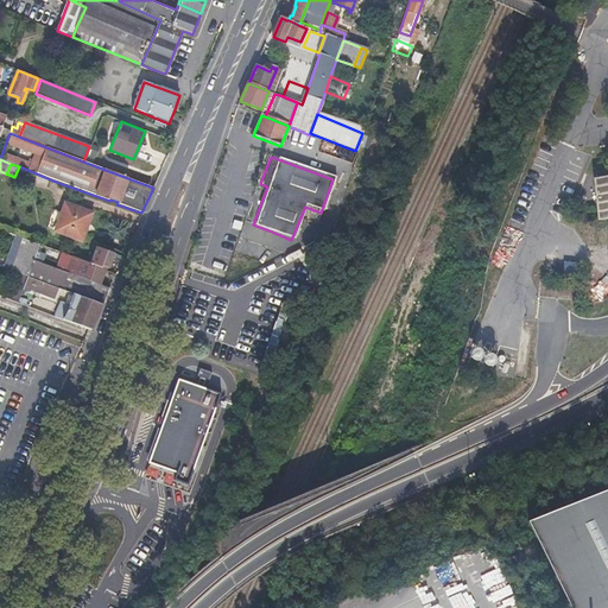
[(92,214),(76,208),(61,202),(56,210),(54,209),(46,227),(81,240),(92,214)]
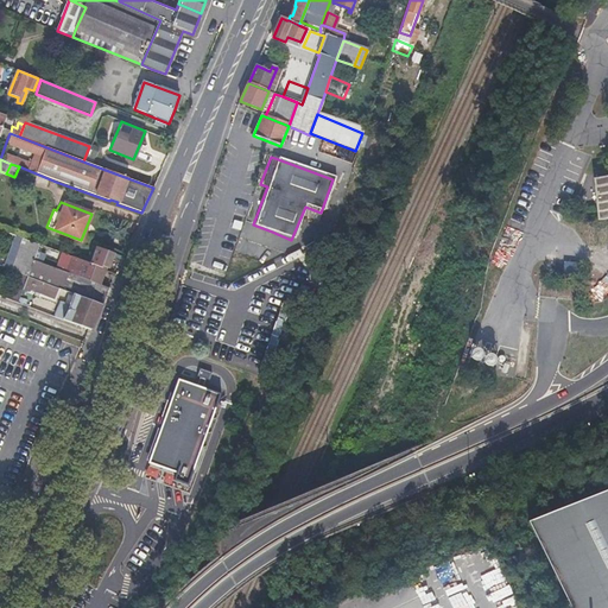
[(0,229),(0,238),(20,246),(14,264),(0,258),(0,266),(25,277),(49,285),(51,280),(27,270),(31,259),(37,245),(0,229)]
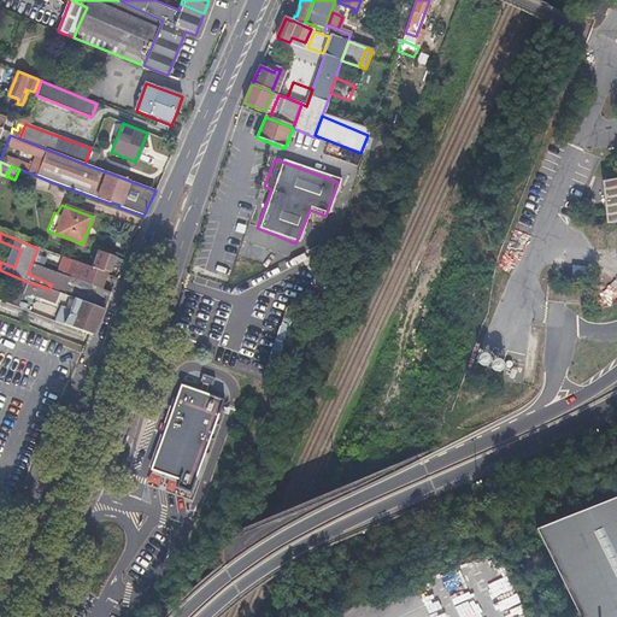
[(89,268),(75,262),(69,278),(95,288),(101,271),(116,277),(123,260),(97,251),(89,268)]
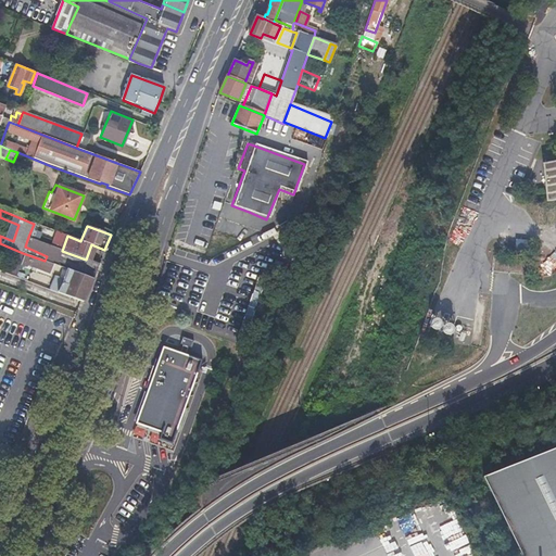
[(61,267),(66,269),(91,279),(98,264),(86,260),(62,251),(28,237),(25,247),(47,256),(45,261),(61,267)]
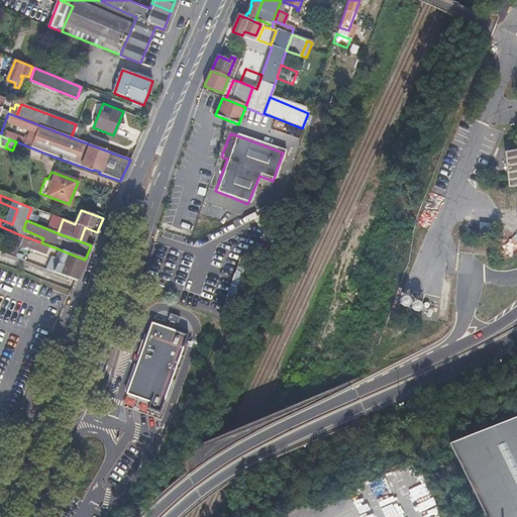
[(54,253),(57,248),(41,242),(21,235),(20,237),(19,240),(54,253)]
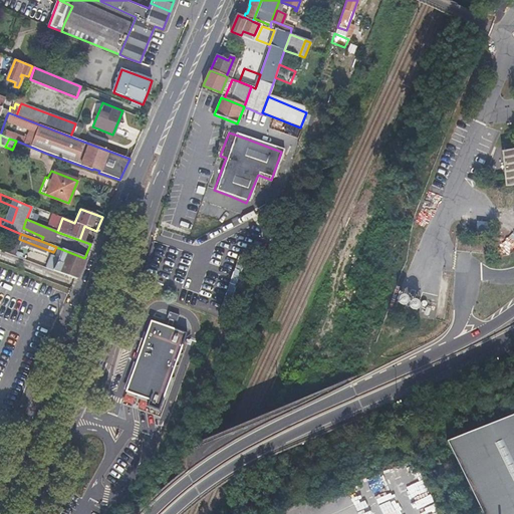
[(84,258),(61,249),(59,254),(64,256),(61,264),(56,262),(56,264),(52,262),(52,264),(55,265),(53,270),(75,279),(84,258)]
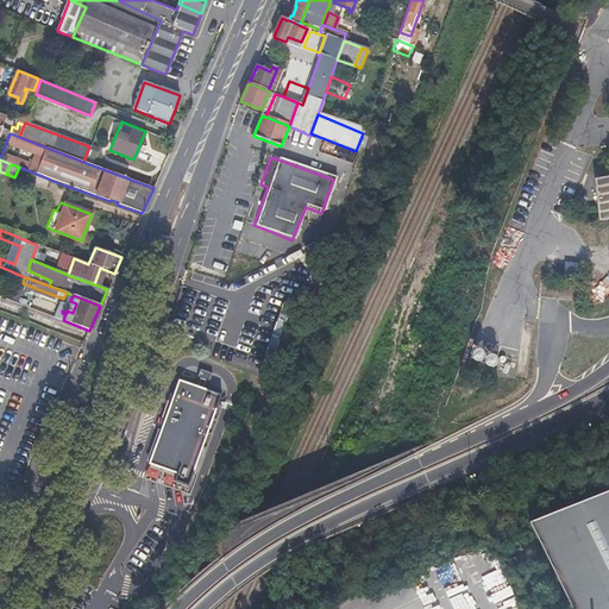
[(174,482),(188,487),(220,395),(179,381),(149,464),(176,473),(174,482)]
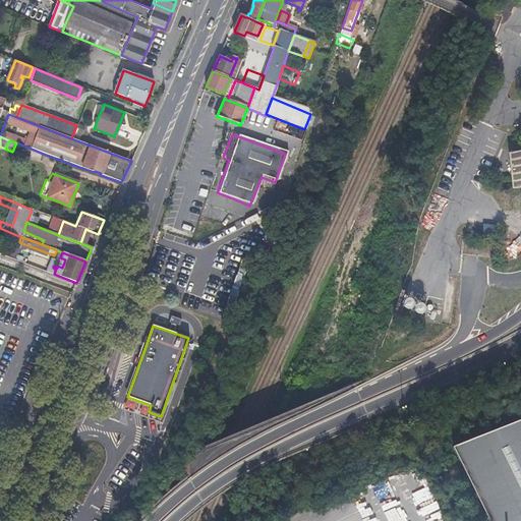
[(520,411),(449,446),(477,506),(484,520),(511,520),(520,516),(520,411)]
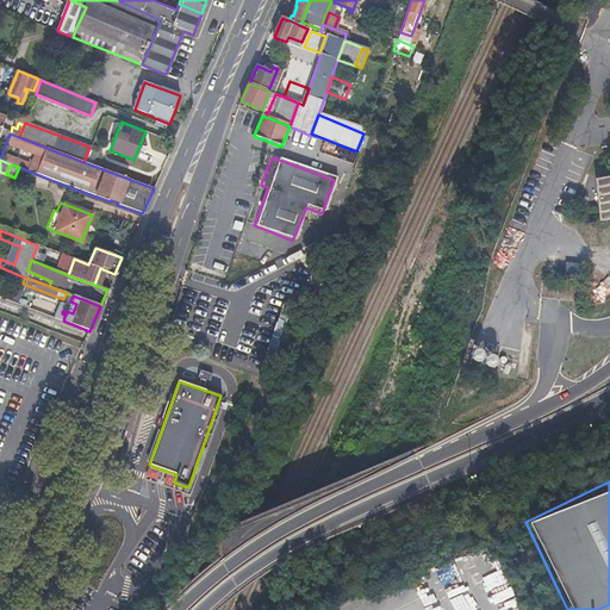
[(442,598),(498,576),(489,552),(433,573),(442,598)]
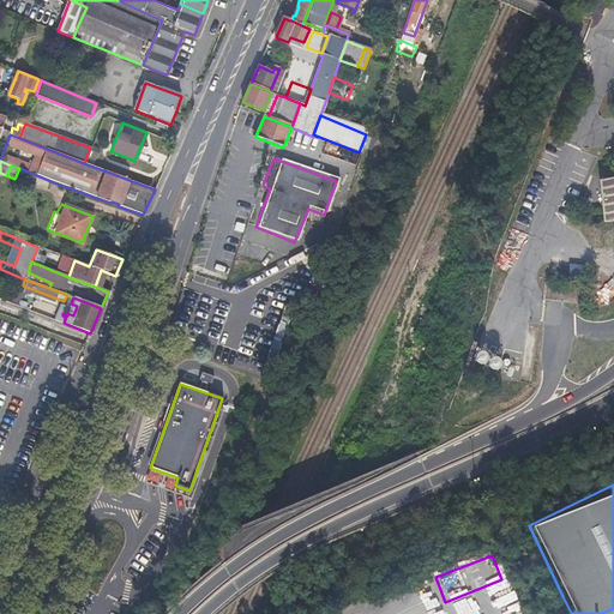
[(517,613),(512,602),(486,613),(517,613)]
